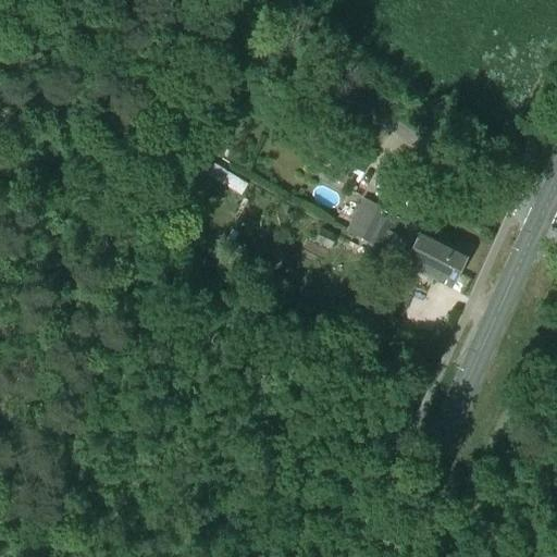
[(220,128),(212,144),(226,150),(233,134),(220,128)]
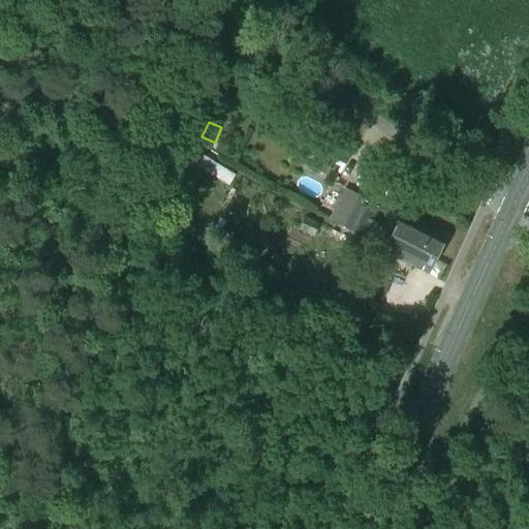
[(351,154),(320,138),(309,158),(339,174),(351,154)]
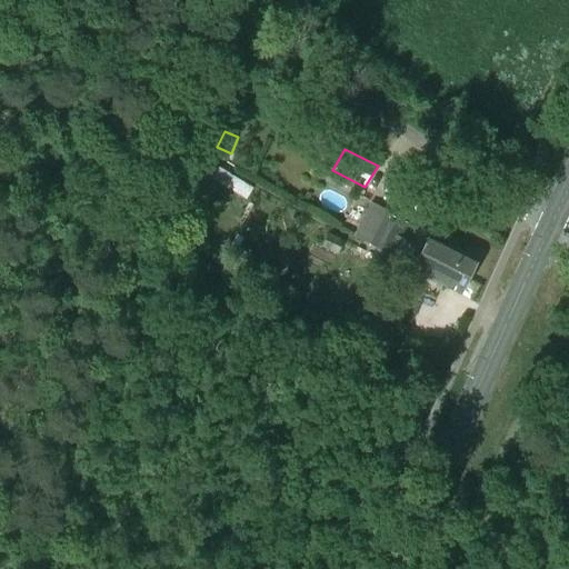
[(220,167),(212,178),(246,198),(253,187),(220,167)]
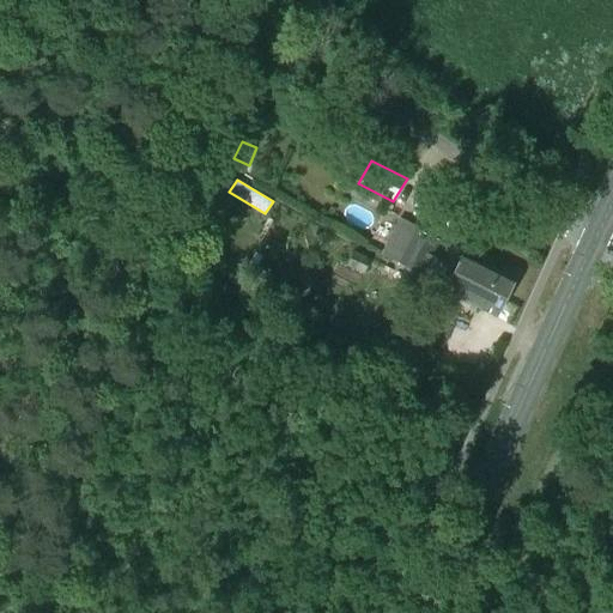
[(438,241),(416,229),(417,225),(400,218),(389,240),(405,247),(406,244),(430,256),(438,241)]
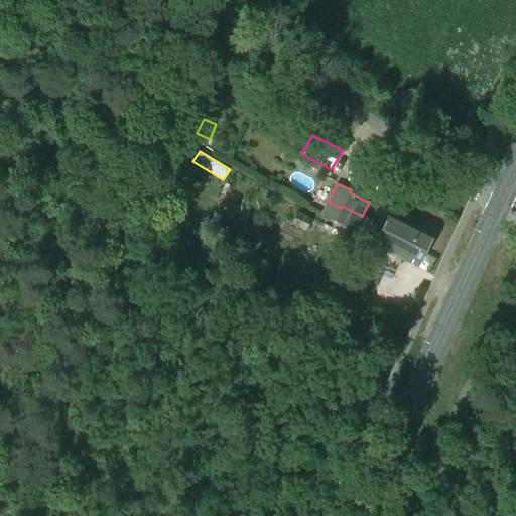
[(354,230),(362,216),(342,206),(341,208),(328,202),(320,215),(335,221),(354,230)]
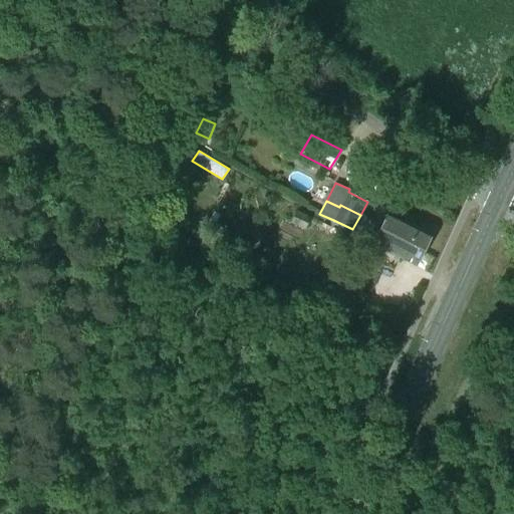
[(291,223),(305,229),(315,210),(301,202),(291,223)]
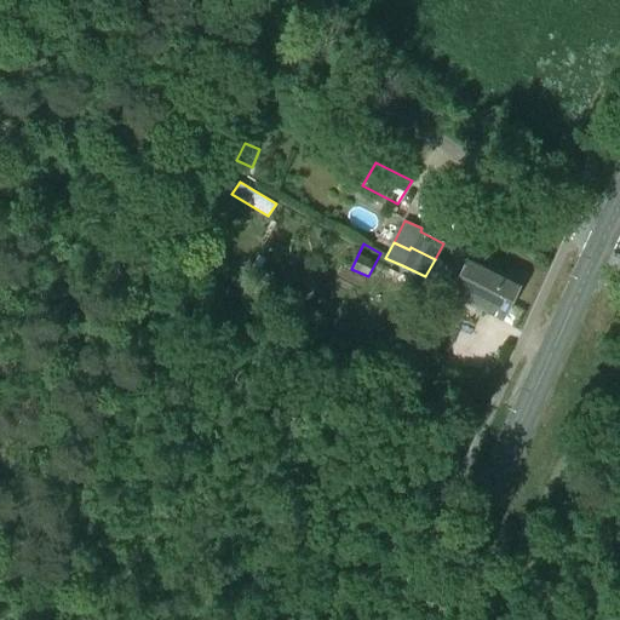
[(469,254),(460,271),(514,297),(522,280),(469,254)]
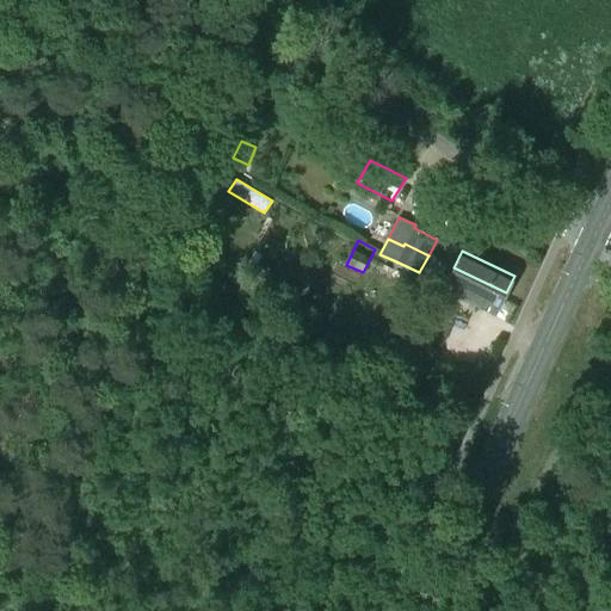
[(495,314),(506,292),(454,267),(444,290),(495,314)]
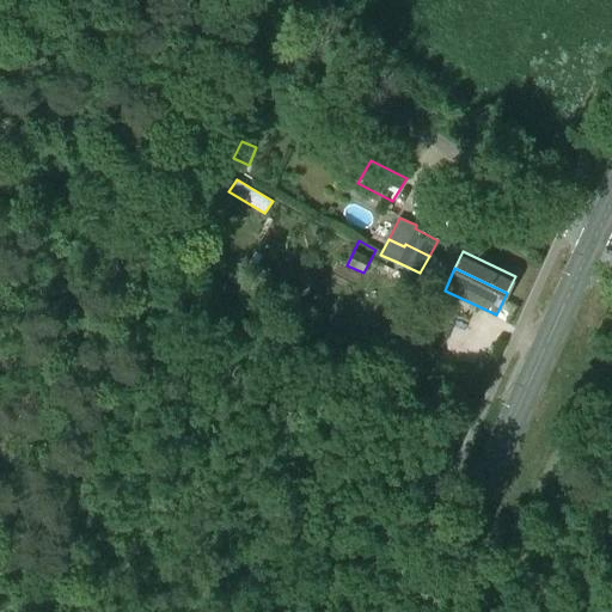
All buildings are outlined.
